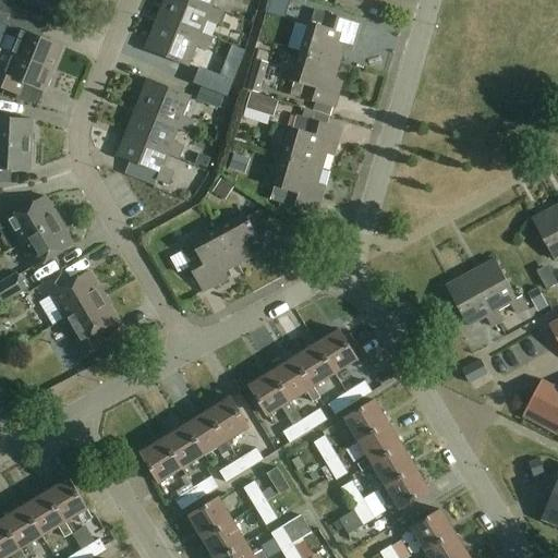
[(13,53),(53,70),(63,47),(39,37),(47,21),(0,0),(0,46),(1,47),(7,34),(20,39),(13,53)]
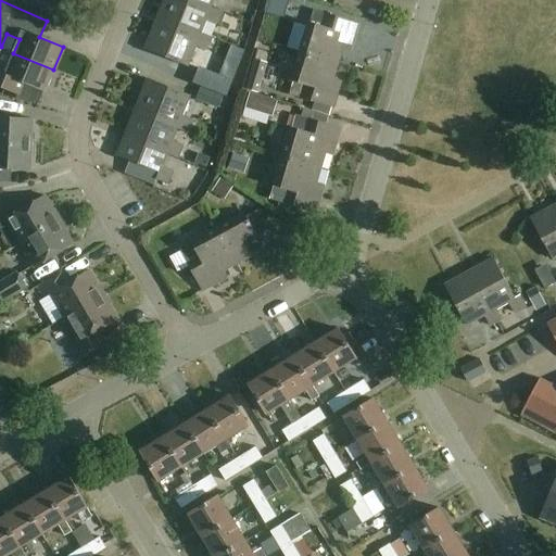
[(207,15),(168,0),(164,0),(155,24),(198,41),(201,34),(205,21),(216,25),(220,13),(211,9),(207,15)]
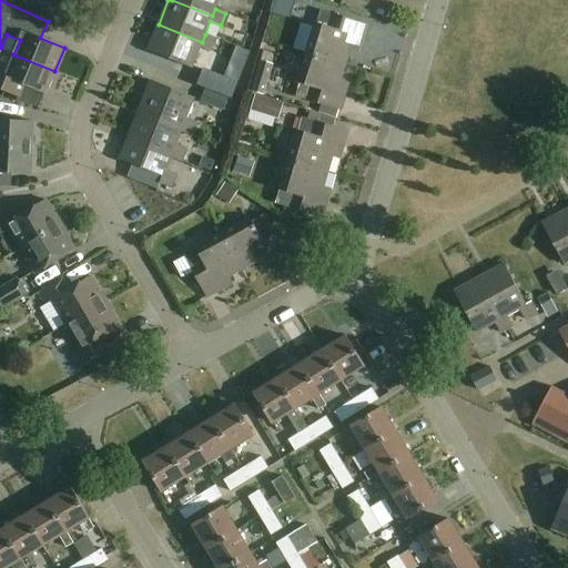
[(172,0),(212,16),(215,9),(217,0),(230,0),(231,0),(172,0)]
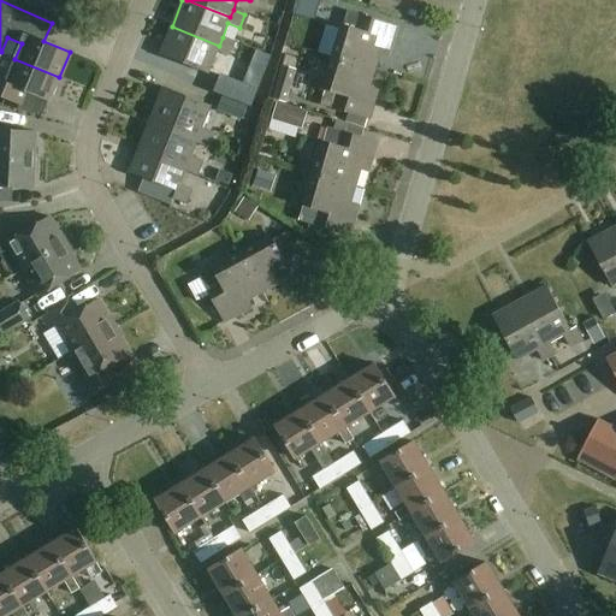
[(297,0),(295,13),(315,19),(320,0),(297,0)]
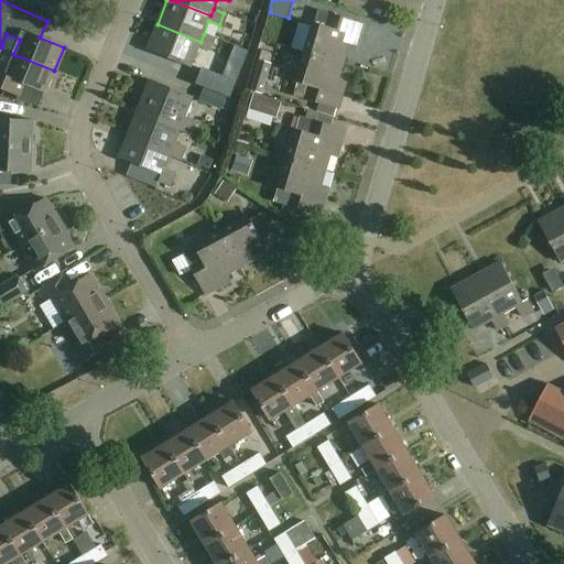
[(313,21),(303,52),(344,65),(349,50),(356,52),(365,23),(318,10),(315,22),(313,21)]
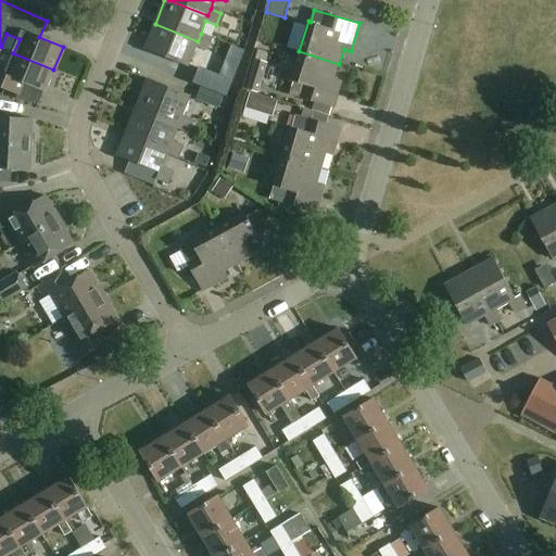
[(198,41),(155,24),(146,50),(187,66),(194,47),(205,51),(211,38),(201,34),(198,41)]
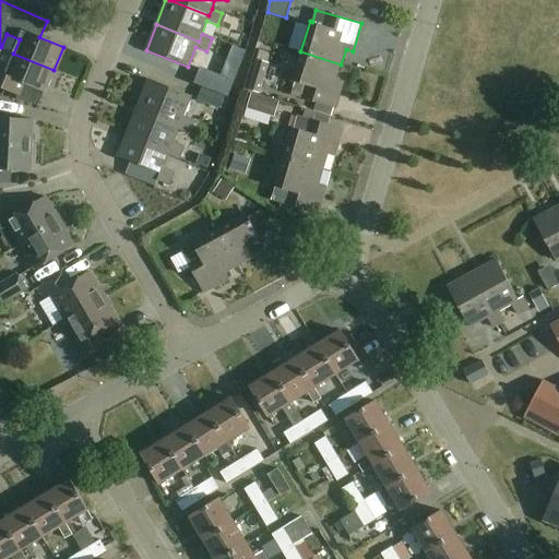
[(270,52),(260,49),(258,58),(266,61),(270,52)]
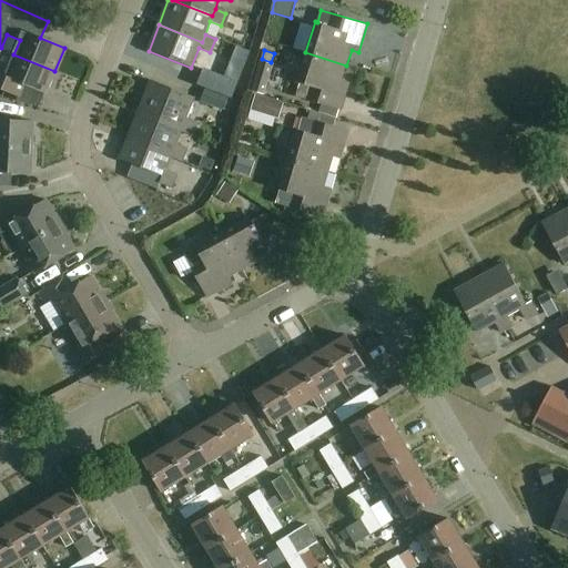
[(342,80),(346,66),(305,52),(297,82),(300,82),(296,97),(341,110),(350,82),(342,80)]
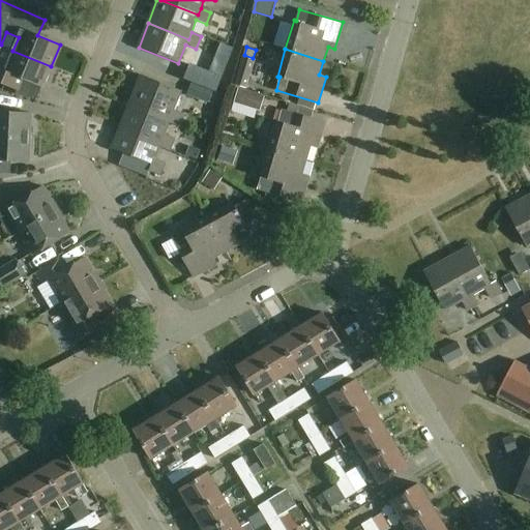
[(51,66),(12,51),(8,61),(0,57),(0,81),(19,89),(23,78),(42,86),(51,66)]
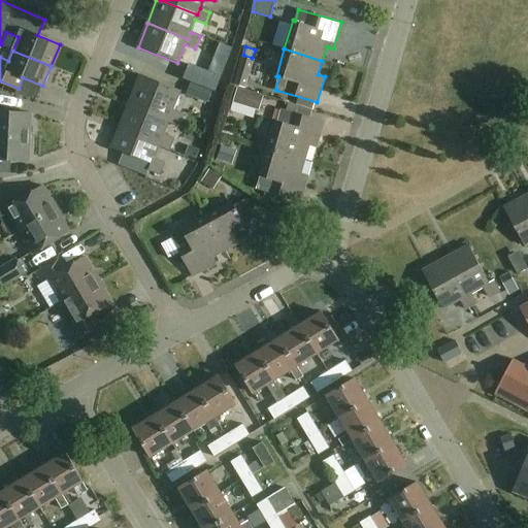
[(255,60),(242,57),(234,85),(245,88),(255,60)]
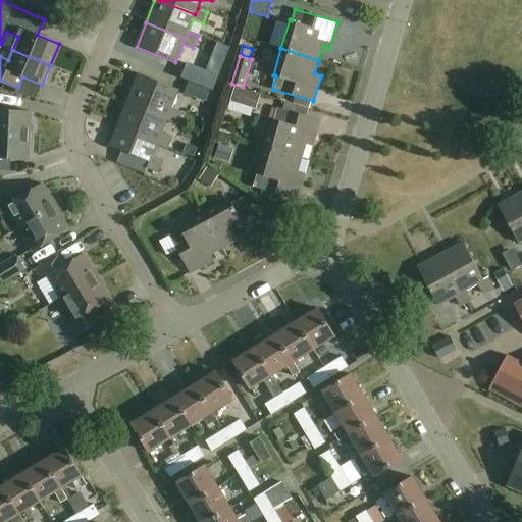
[(219,76),(207,72),(203,85),(215,89),(219,76)]
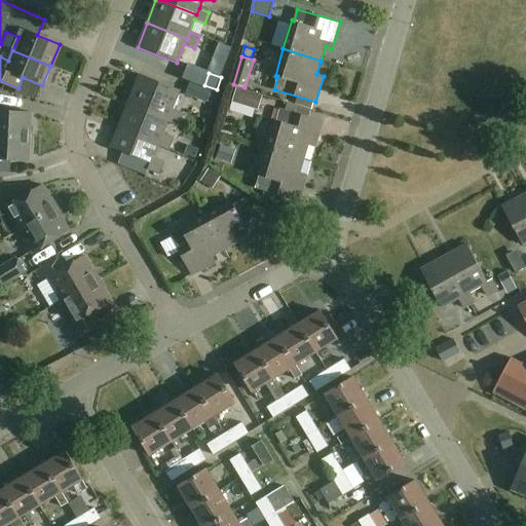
[(170,116),(167,122),(177,126),(182,114),(172,110),(179,91),(140,76),(129,101),(170,116)]
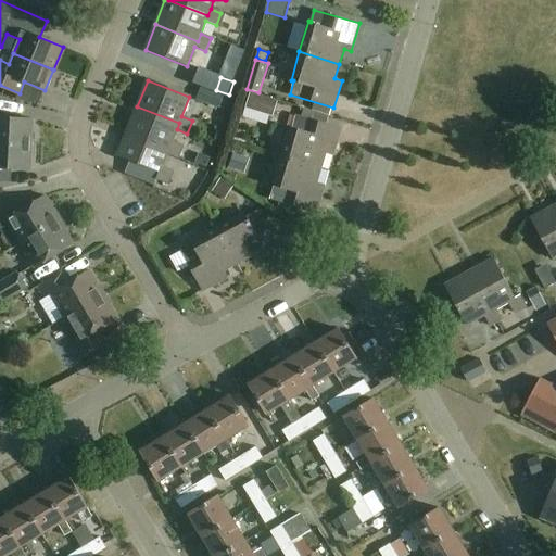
[(231,98),(199,85),(194,99),(226,112),(231,98)]
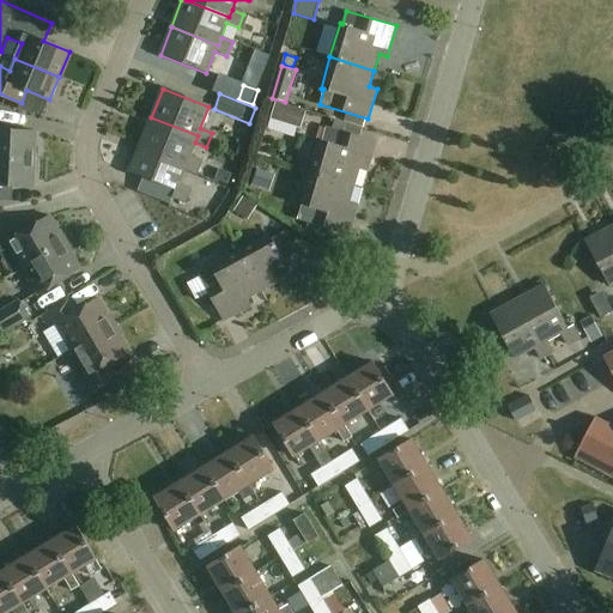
[(307,111),(277,103),(268,129),(295,137),(297,128),(302,129),(307,111)]
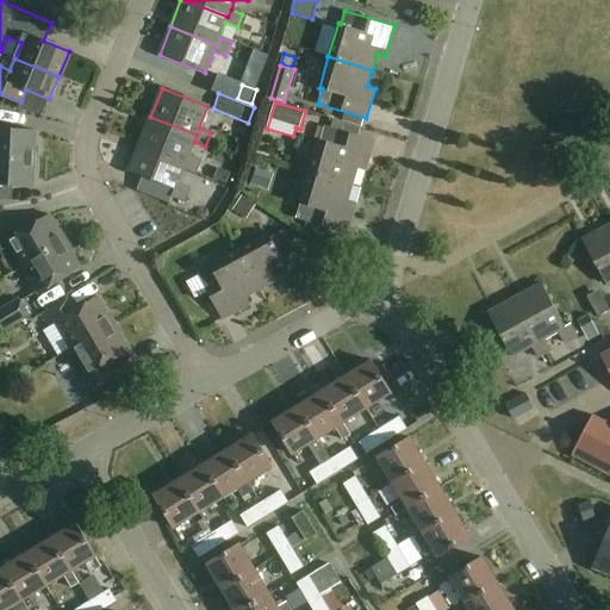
[(197,135),(150,117),(139,144),(186,162),(182,170),(194,175),(200,160),(188,155),(194,142),(197,135)]
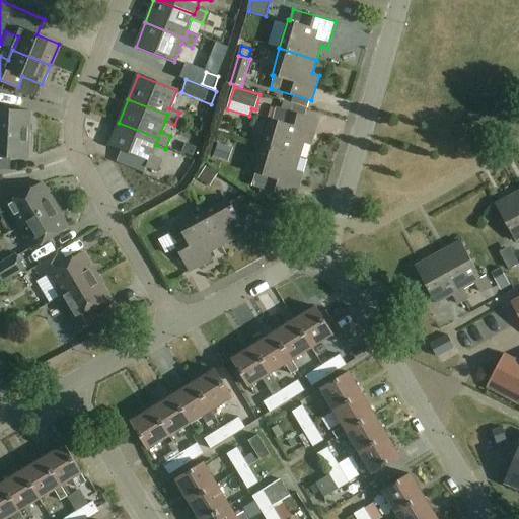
[(263,146),(300,157),(304,143),(310,145),(318,120),(277,107),(273,120),(272,119),(263,146)]
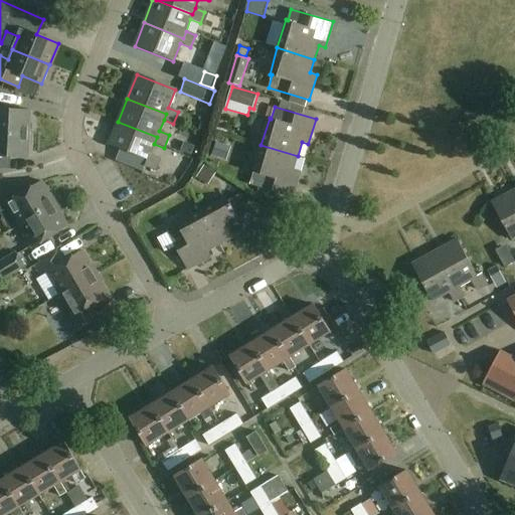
[(0,132),(30,134),(31,110),(0,108),(0,132)]
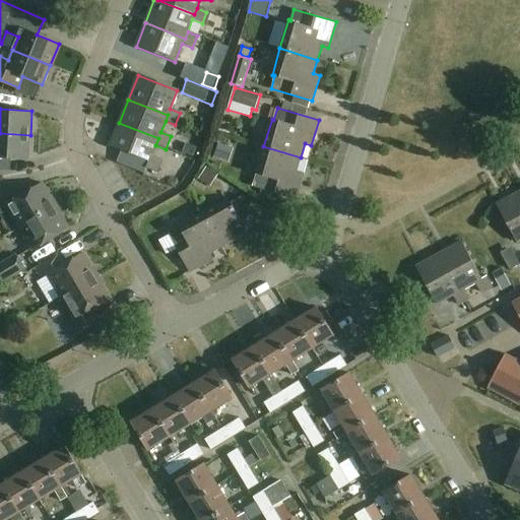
[(158,138),(119,123),(110,147),(121,152),(117,164),(144,174),(146,169),(156,173),(160,160),(151,156),(155,145),(158,138)]
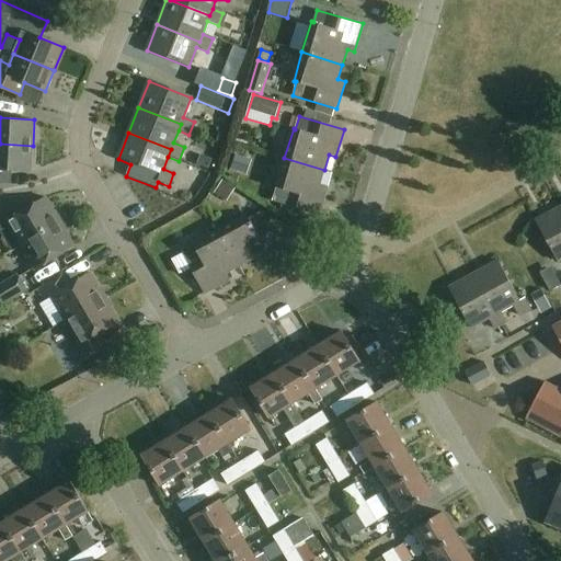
[(33,146),(0,144),(0,170),(32,172),(33,146)]
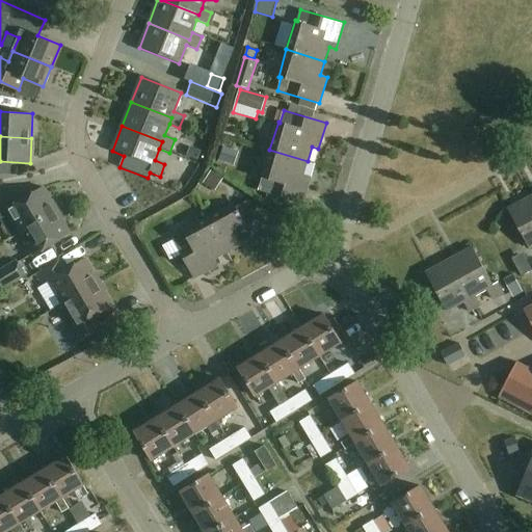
[(239,152),(223,145),(218,161),(234,166),(239,152)]
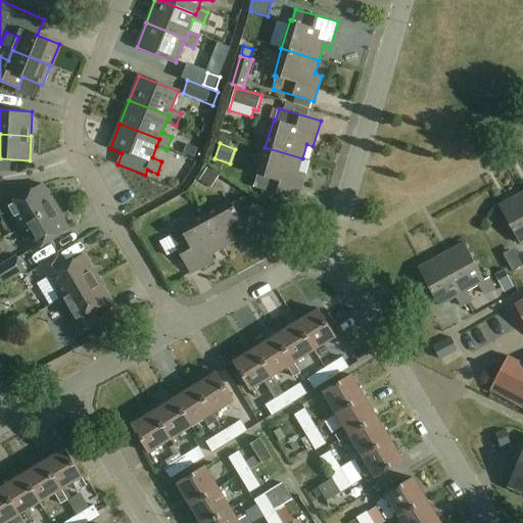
[(198,149),(188,145),(185,152),(195,157),(198,149)]
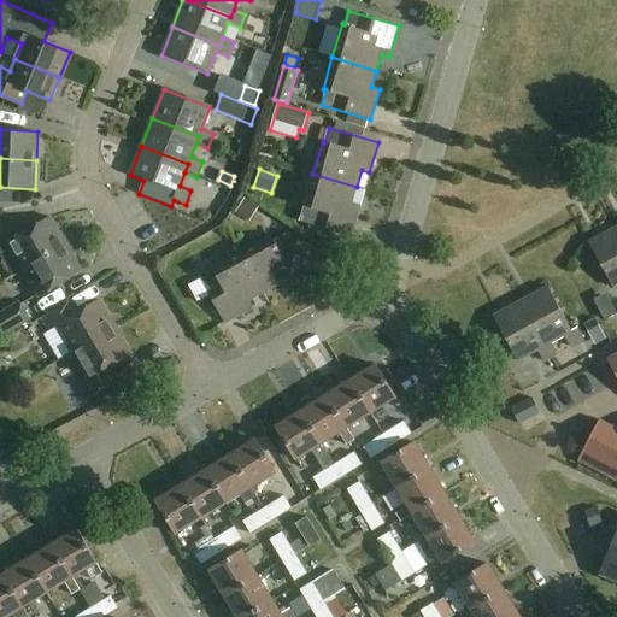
[(352,204),(357,187),(312,174),(303,207),(305,207),(301,222),(351,236),(359,206),(352,204)]
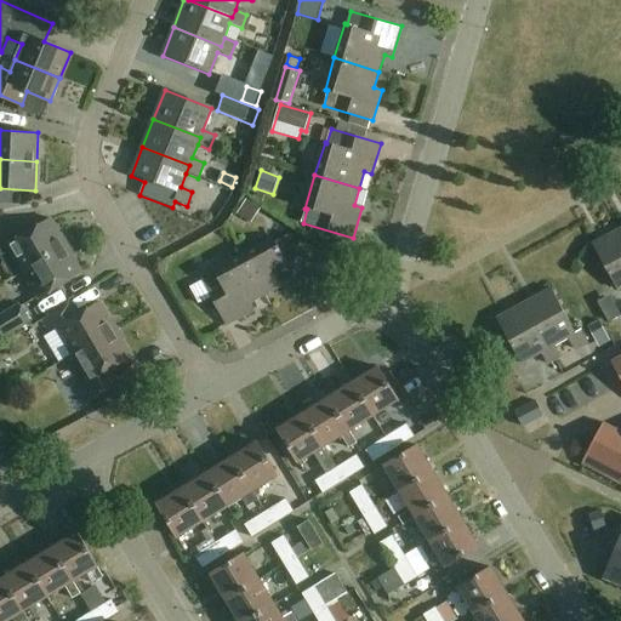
[(260,211),(246,203),(238,214),(252,222),(260,211)]
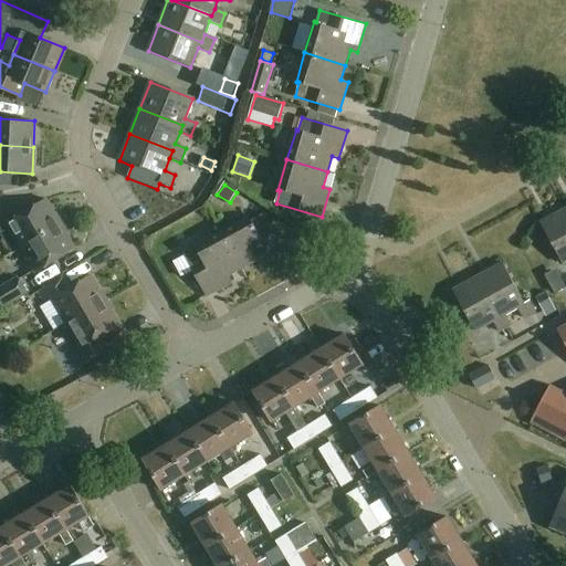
[(20,248),(21,249),(62,223),(56,215),(55,216),(46,200),(1,227),(0,232),(4,238),(2,243),(6,250),(10,251),(12,253),(20,248)]
